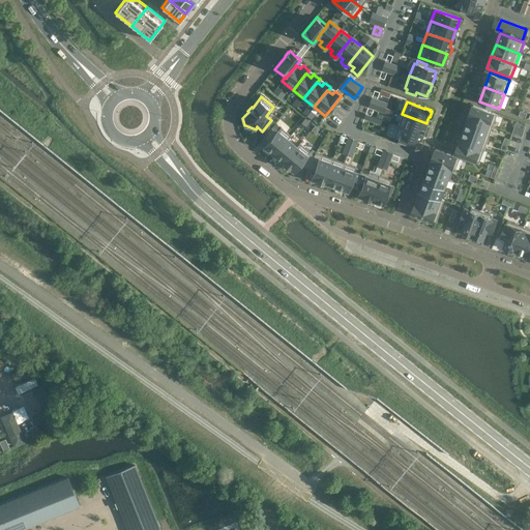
[(473,106),(469,118),(493,126),(497,115),(473,106)]
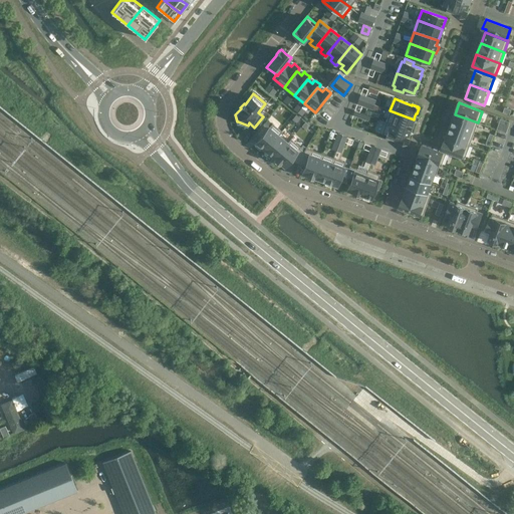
[(390,110),(386,121),(410,131),(414,119),(390,110)]
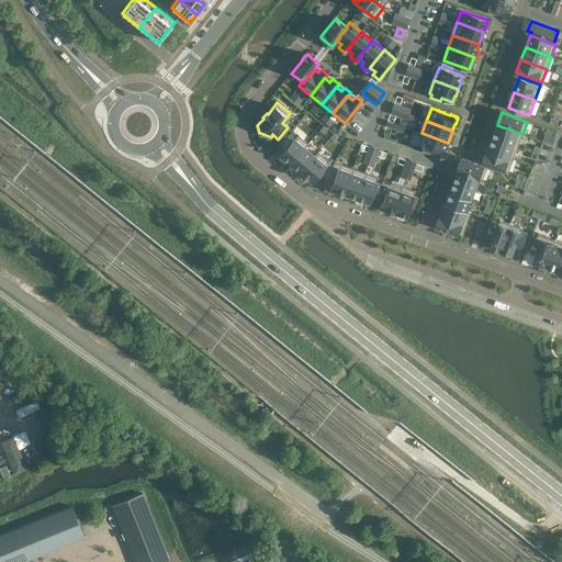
[(497,125),(492,137),(518,147),(523,134),(497,125)]
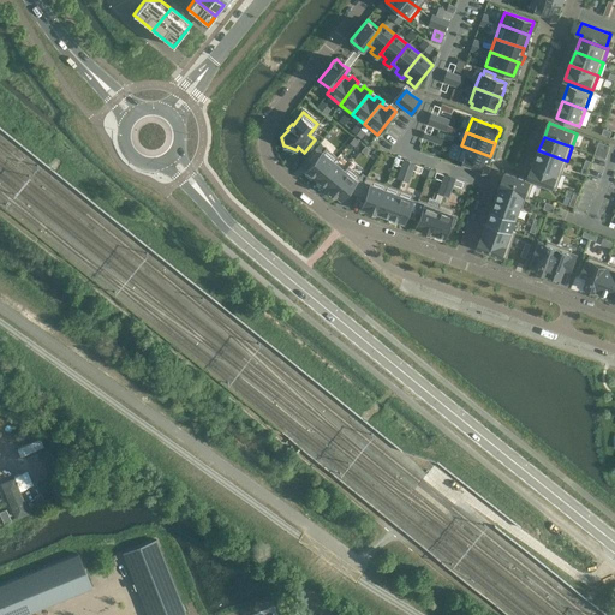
[(461,145),(457,160),(476,167),(477,167),(477,168),(483,171),(485,171),(488,163),(487,163),(490,156),(461,145)]
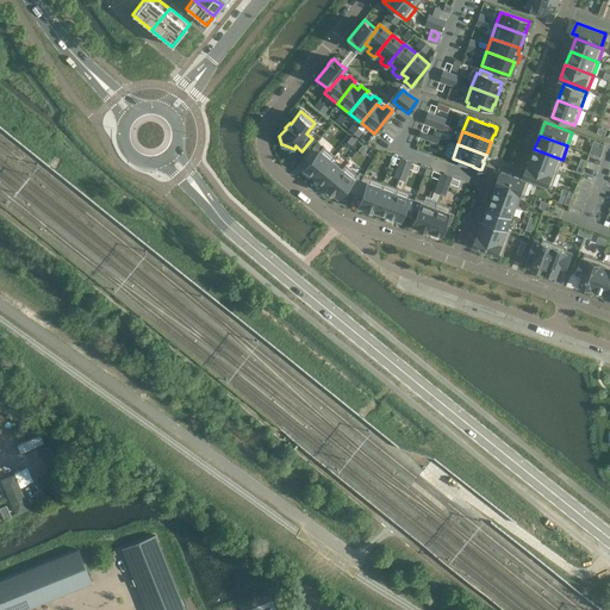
[(305,170),(303,173),(309,178),(311,175),(316,180),(331,161),(335,157),(323,147),(319,151),(313,147),(303,159),(309,163),(304,169),(305,170)]
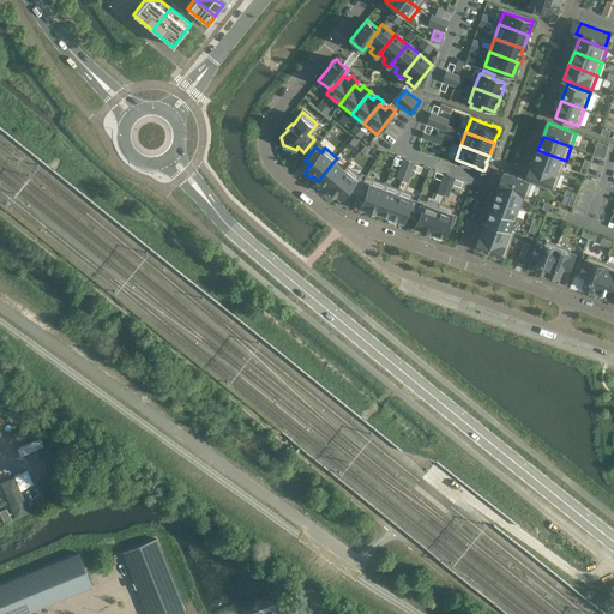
[(537,150),(533,164),(561,174),(566,161),(537,150)]
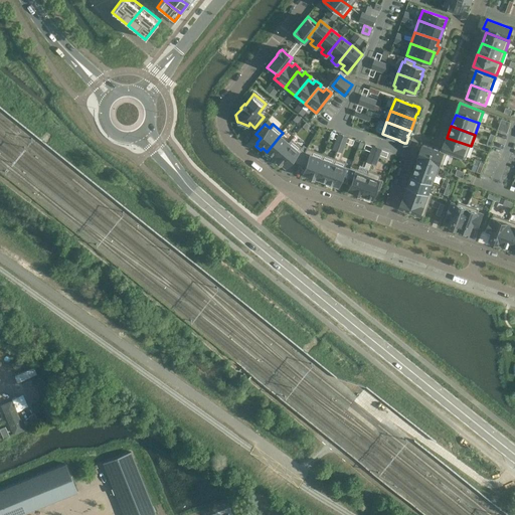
[(267,152),(265,154),(270,158),(272,156),(275,159),(288,143),(280,136),(267,152)]
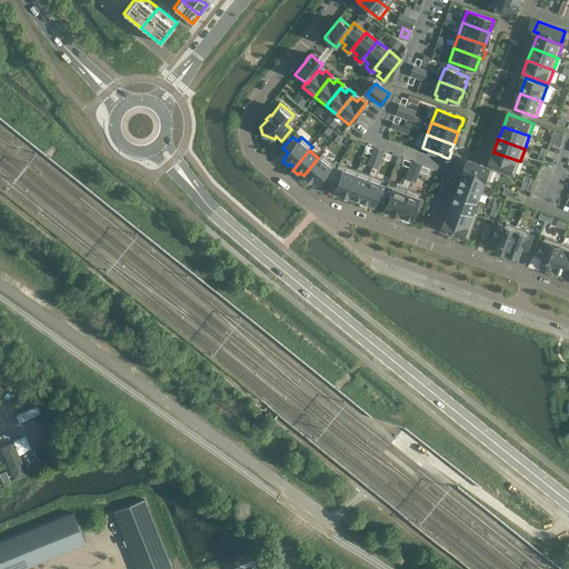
[(493,152),(489,165),(515,175),(520,161),(493,152)]
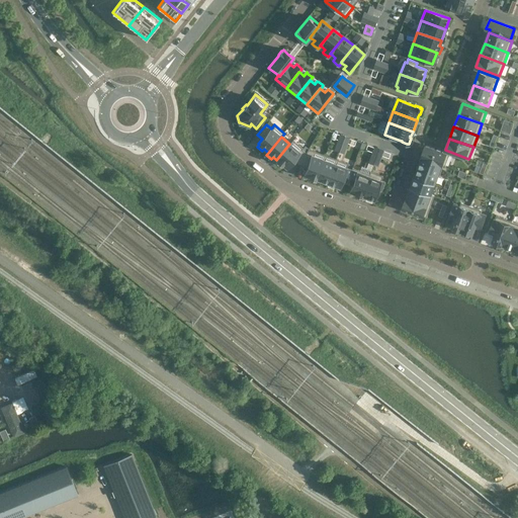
[(289,144),(276,160),(277,160),(277,161),(282,165),(282,164),(286,168),(292,160),(299,165),(305,155),(300,152),(303,149),(292,141),(289,144)]
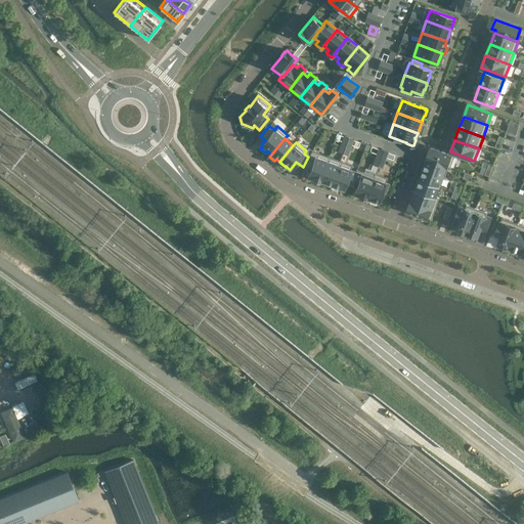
[(431,147),(427,158),(449,166),(451,167),(454,157),(431,147)]
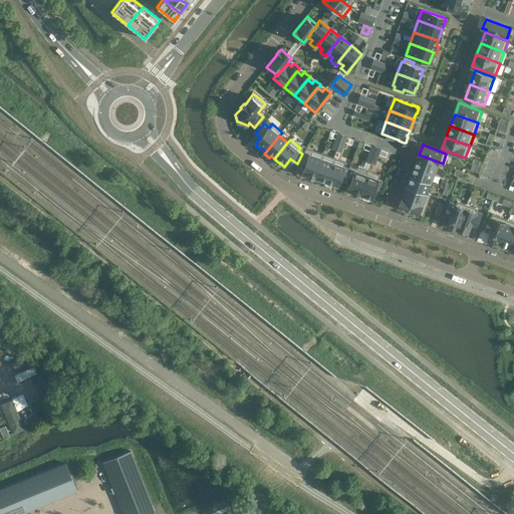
[(302,154),(297,164),(304,167),(302,173),(307,175),(307,176),(312,178),(313,178),(314,178),(322,155),(305,149),(302,154)]
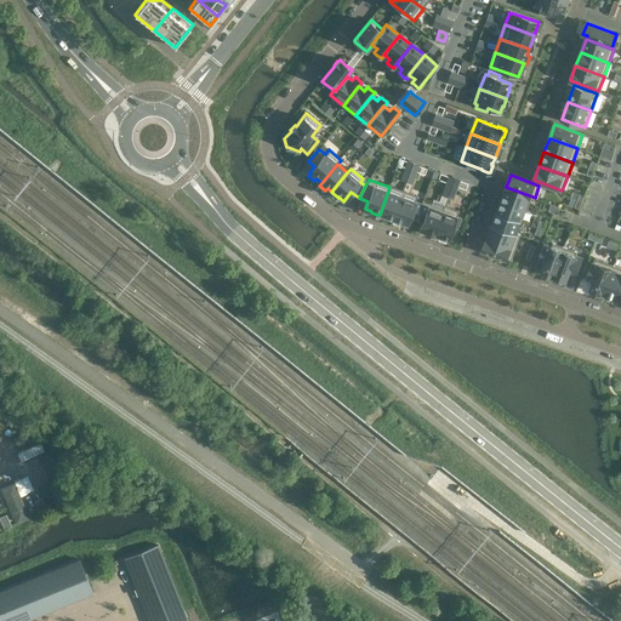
[(389,187),(380,215),(393,220),(403,192),(389,187)]
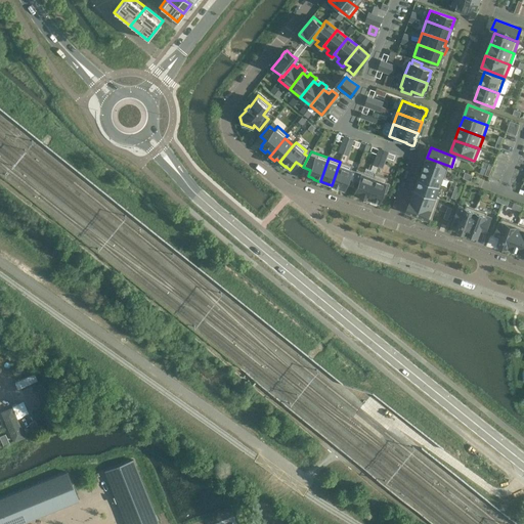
[(427,158),(424,168),(444,175),(445,176),(449,166),(427,158)]
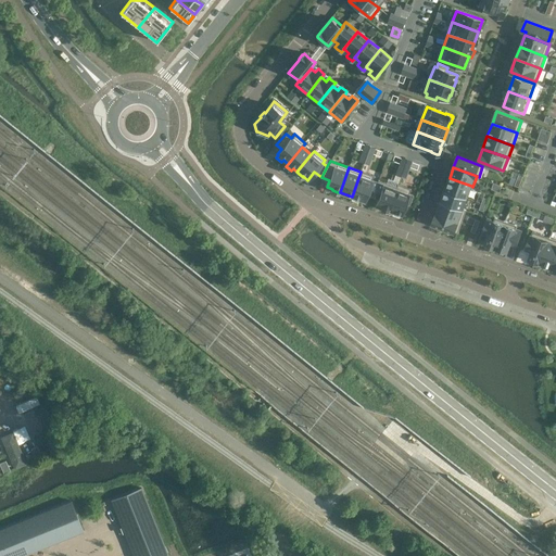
[(352,197),(351,200),(357,203),(358,200),(364,201),(367,194),(371,197),(377,182),(371,181),(374,176),(361,172),(352,197)]
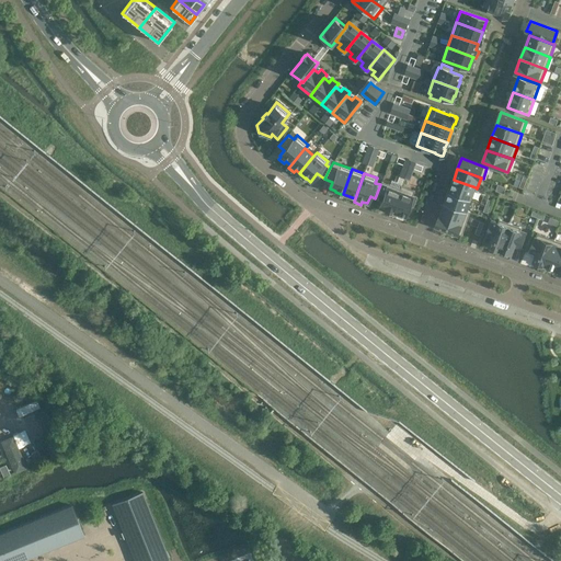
[(454,180),(449,192),(470,199),(476,187),(454,180)]
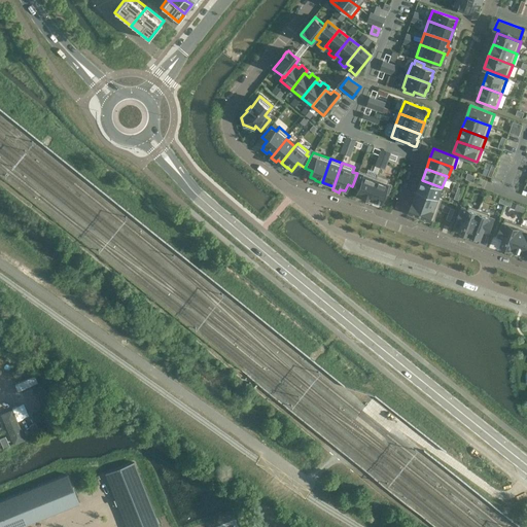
[(357,173),(352,186),(358,188),(356,195),(361,197),(361,198),(366,200),(367,199),(376,177),(358,171),(357,173)]
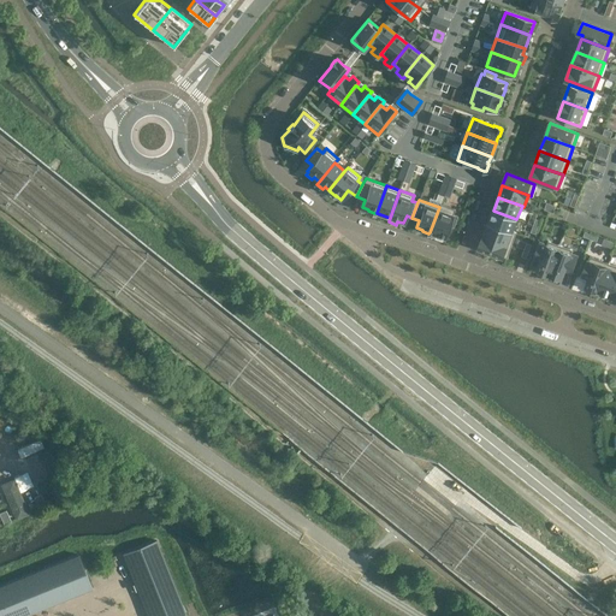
[(439,207),(430,232),(436,235),(434,238),(442,241),(443,237),(444,238),(449,225),(452,227),(457,217),(452,215),(455,209),(440,205),(439,207)]
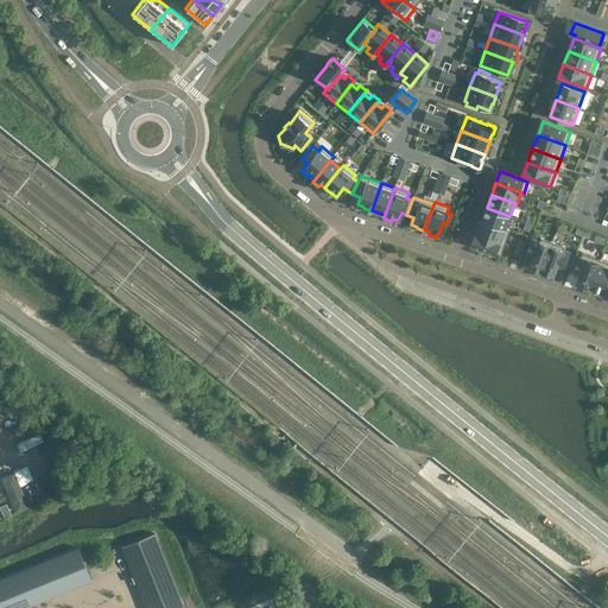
[(487,208),(482,220),(510,230),(511,228),(506,227),(510,216),(487,208)]
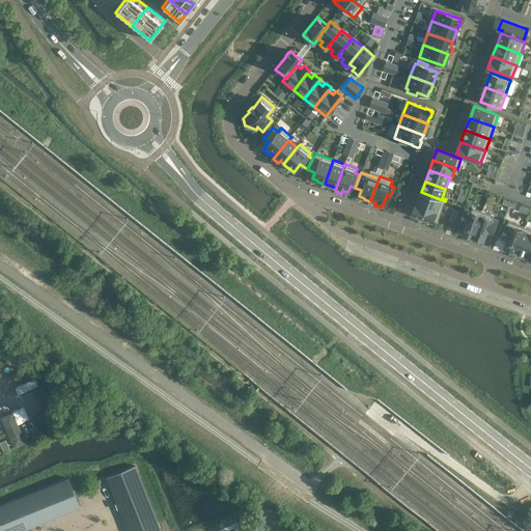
[(421,192),(417,202),(442,212),(445,201),(421,192)]
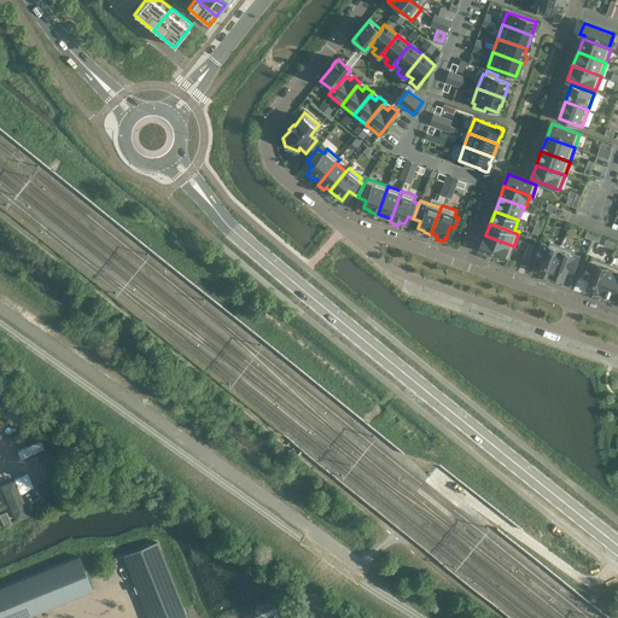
[(485,235),(482,249),(497,254),(496,257),(503,260),(505,257),(509,258),(514,246),(485,235)]
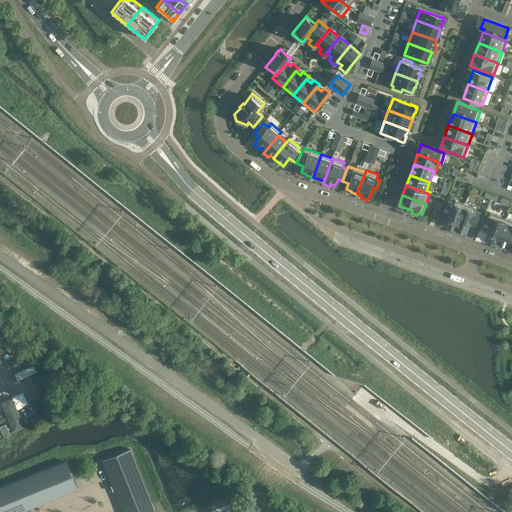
[(449,202),(444,215),(449,217),(447,224),(457,228),(466,204),(456,200),(454,204),(449,202)]
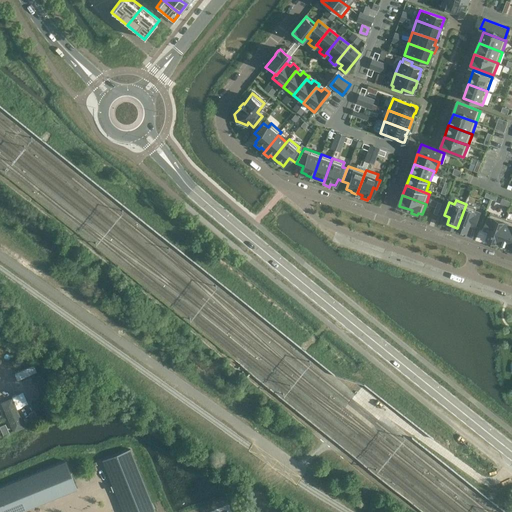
[(466,204),(457,228),(467,231),(469,225),(475,227),(480,213),(474,211),(476,208),(466,204)]
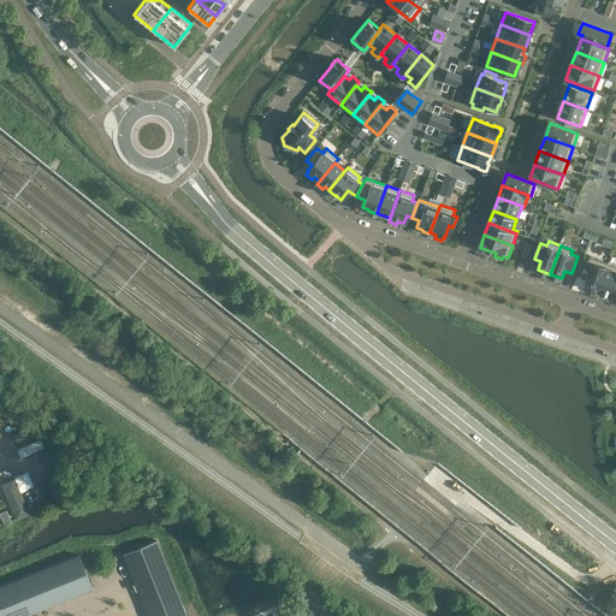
[(590,256),(582,277),(588,279),(586,288),(598,291),(609,264),(590,256)]
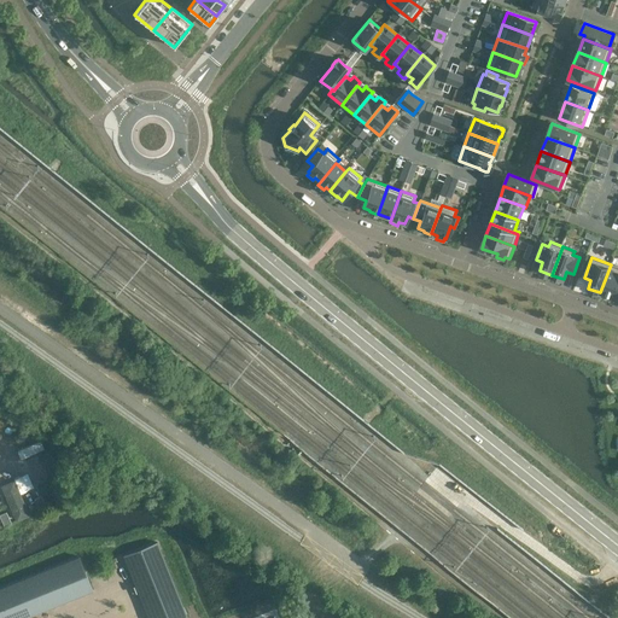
[(611,264),(600,292),(613,297),(614,298),(617,286),(617,267),(611,264)]
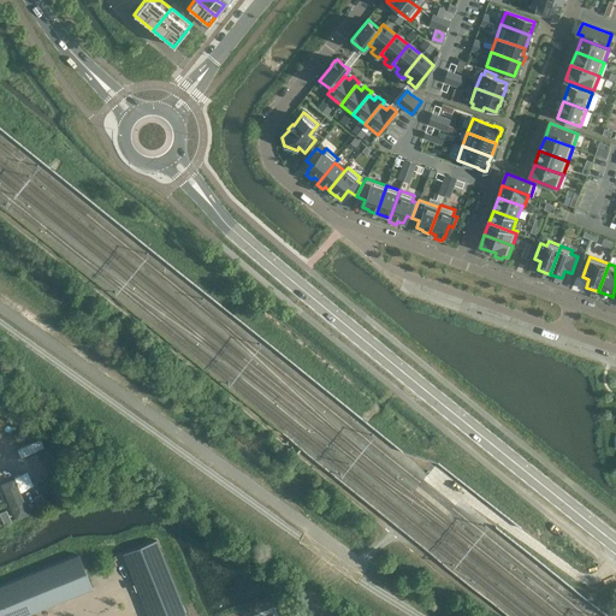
[(42,452),(24,460),(40,493),(57,485),(42,452)]
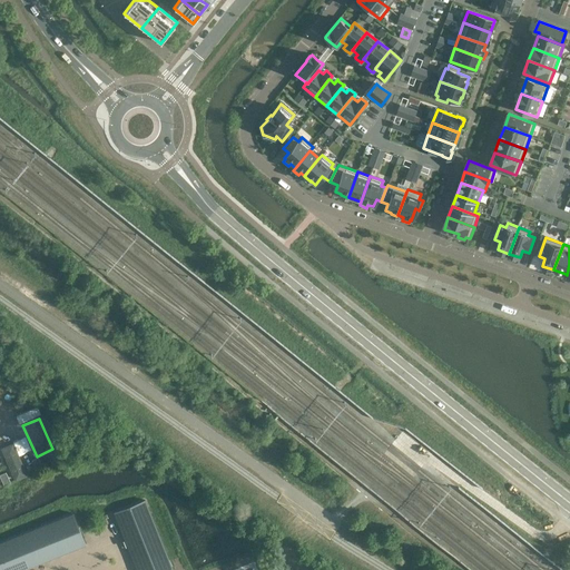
[(8,432),(0,435),(0,459),(5,470),(21,463),(8,432)]
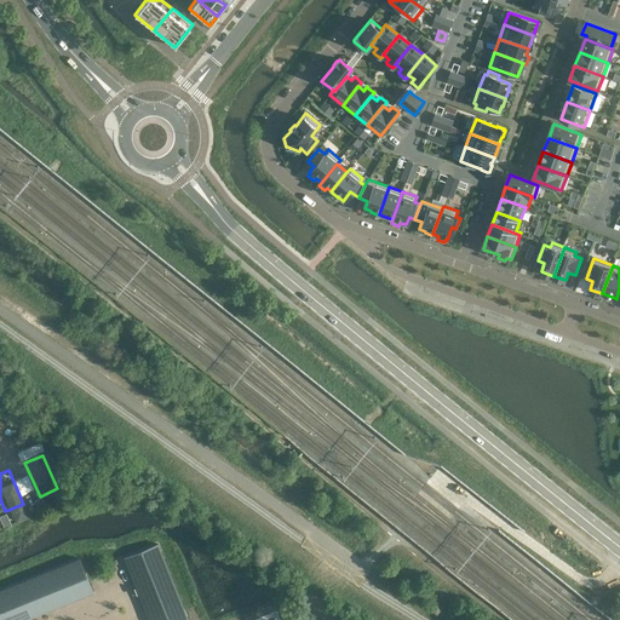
[(46,509),(41,498),(34,501),(39,512),(46,509)]
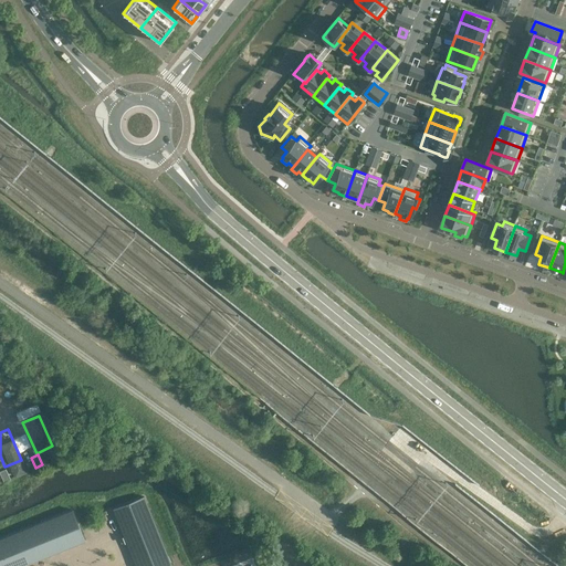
[(10,479),(6,469),(0,471),(0,474),(3,482),(10,479)]
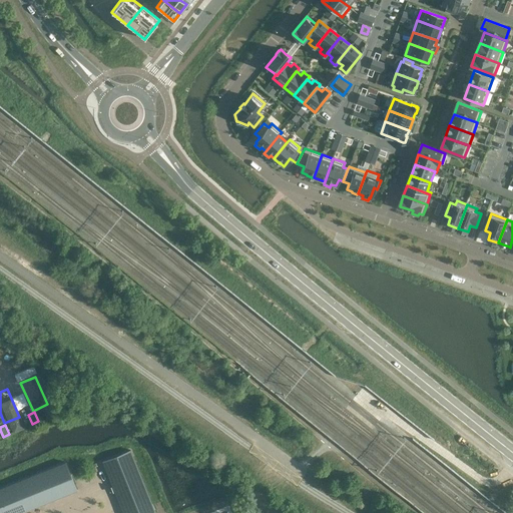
[(102,461),(123,512),(153,512),(155,512),(130,450),(102,461)]
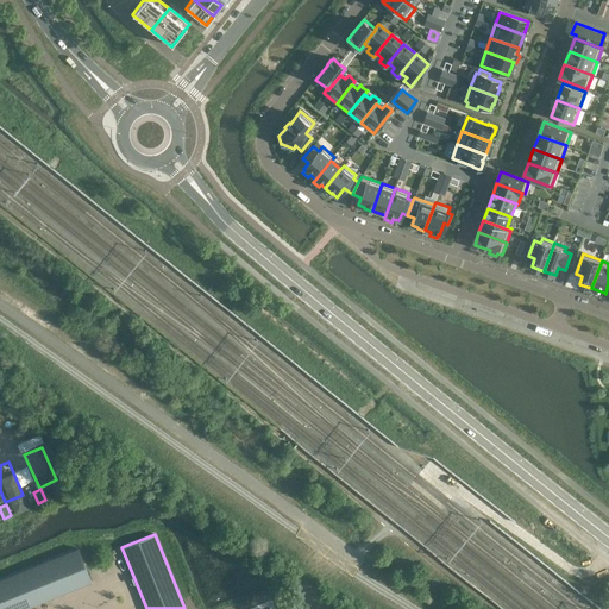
[(23,608),(90,582),(77,548),(0,579),(0,608),(23,608)]
